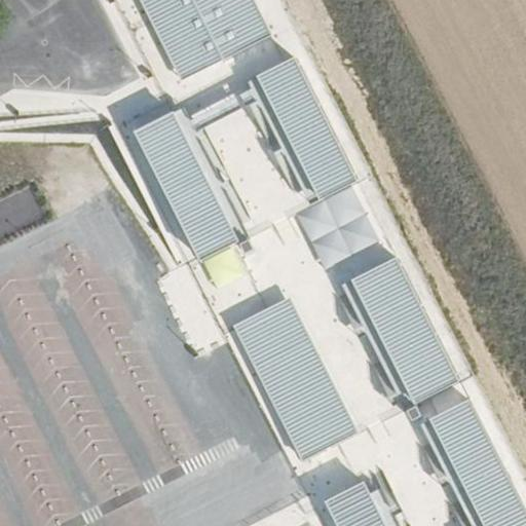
[(268,35),(250,0),(139,0),(180,79),(268,35)]
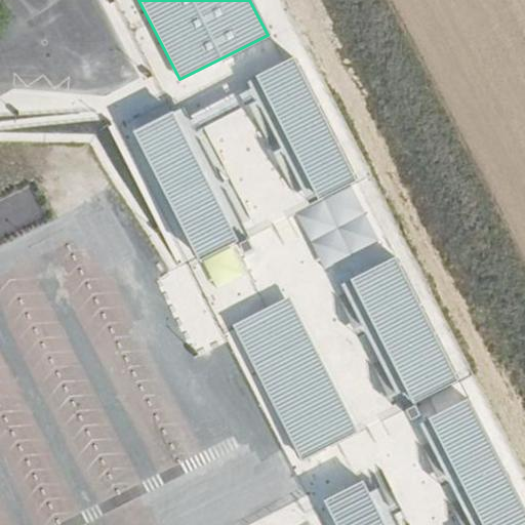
[(183,107),(134,130),(198,260),(248,236),(197,131),(258,102),(310,205),(355,183),(293,57),(254,77),(257,83),(189,117),(183,107)]
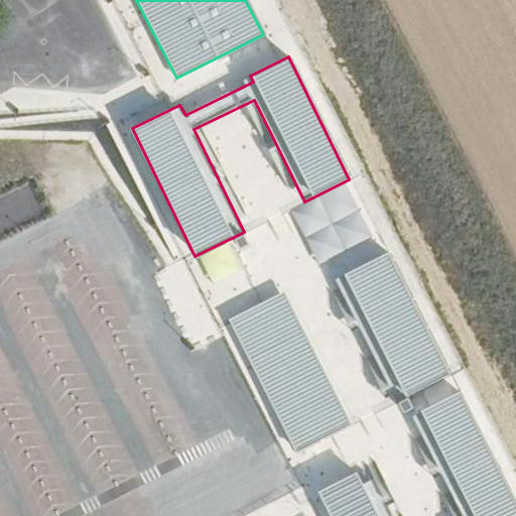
[(454,374),(393,251),(345,274),(406,397),(454,374)]
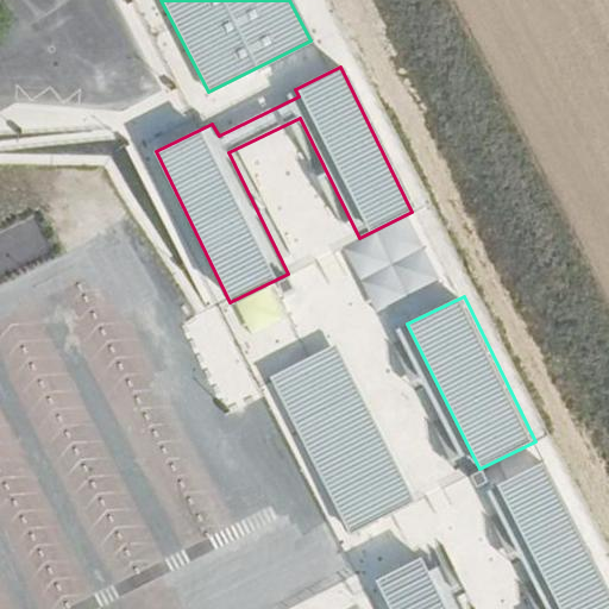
[(336,345),(271,377),(349,534),(413,502),(336,345)]
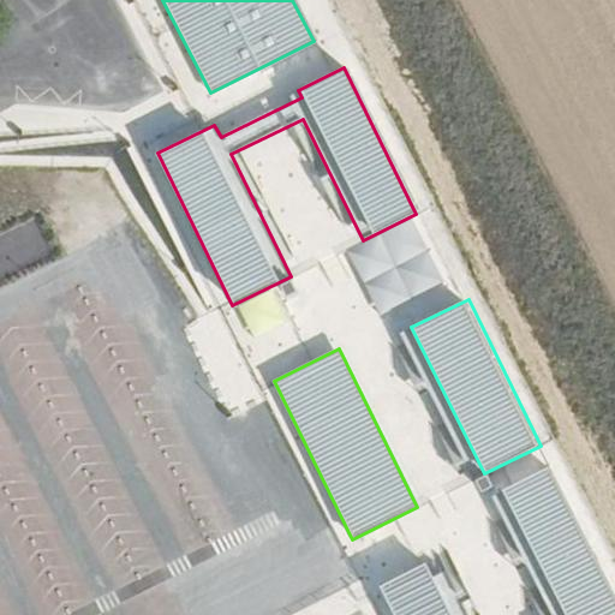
[(614,614),(614,595),(551,467),(503,491),(563,614),(614,614)]
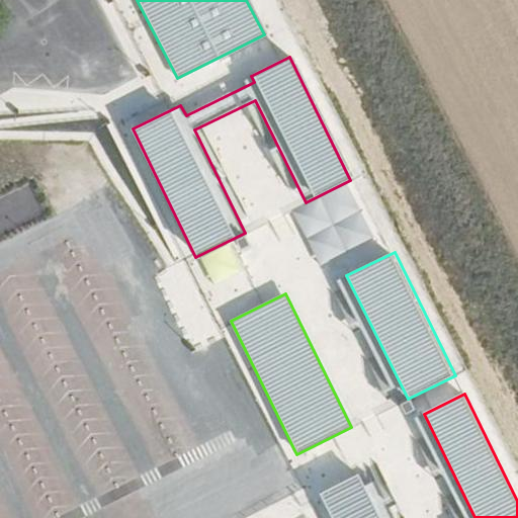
[(377,517),(357,476),(320,494),(332,517),(377,517)]
